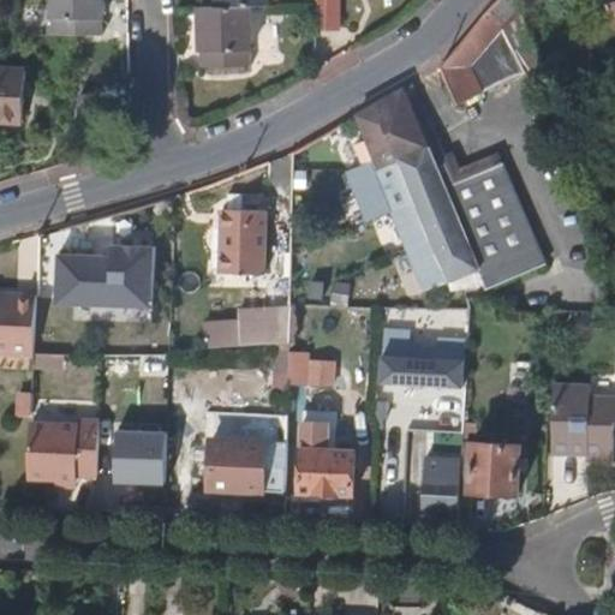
[(99,0),(51,0),(51,33),(76,33),(99,33),(99,0)]
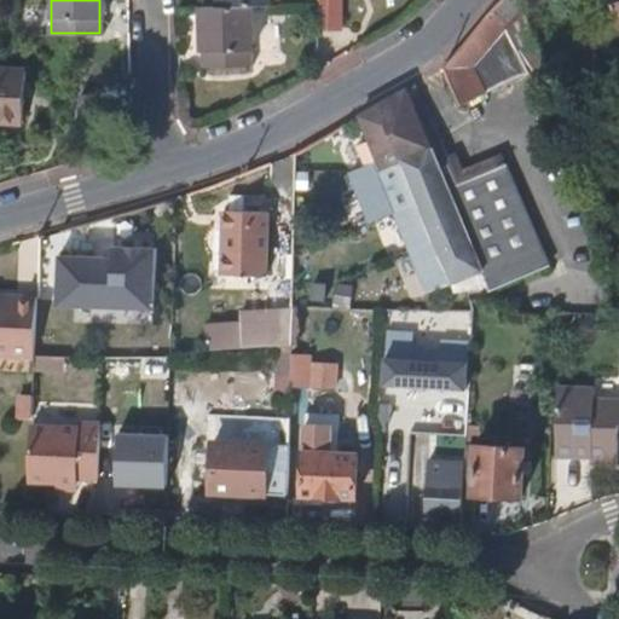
[(337,0),(317,0),(317,30),(337,30),(337,0)]
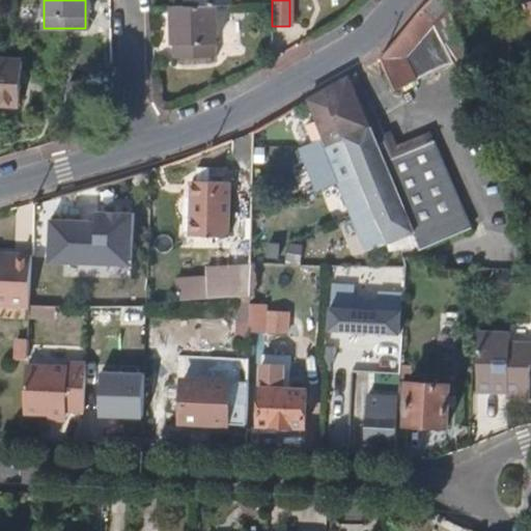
[(448,8),(444,0),(428,0),(381,54),(395,87),(470,55),(448,8)]
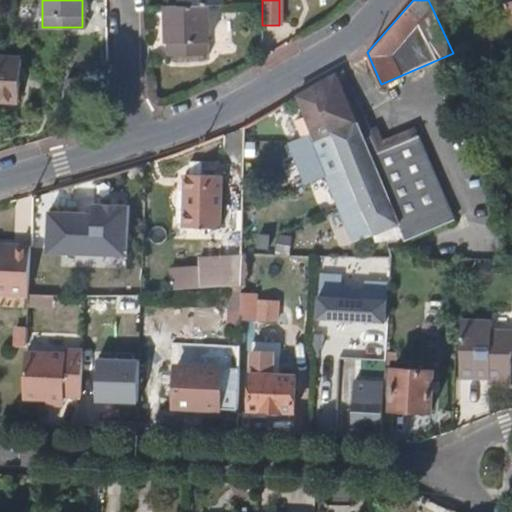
[(511,0),(503,0),(508,22),(511,20),(511,0)]
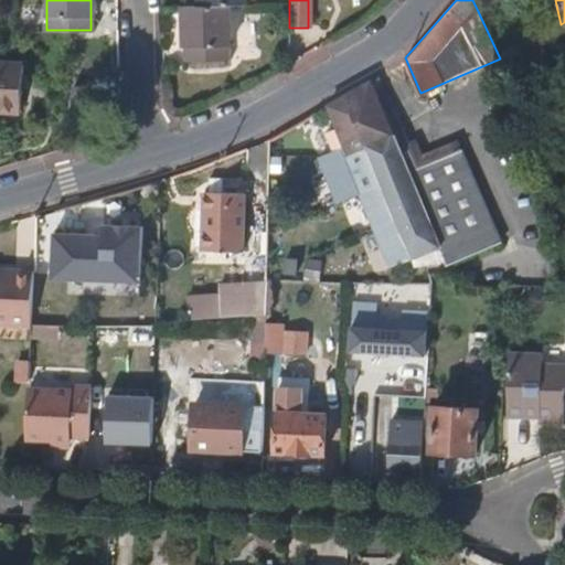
[(224,59),(224,6),(195,6),(181,6),(181,59),(224,59)]
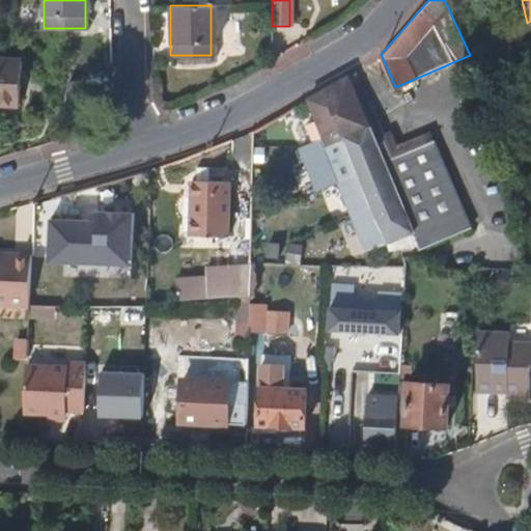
[(21,59),(0,58),(0,103),(20,104),(21,59)]
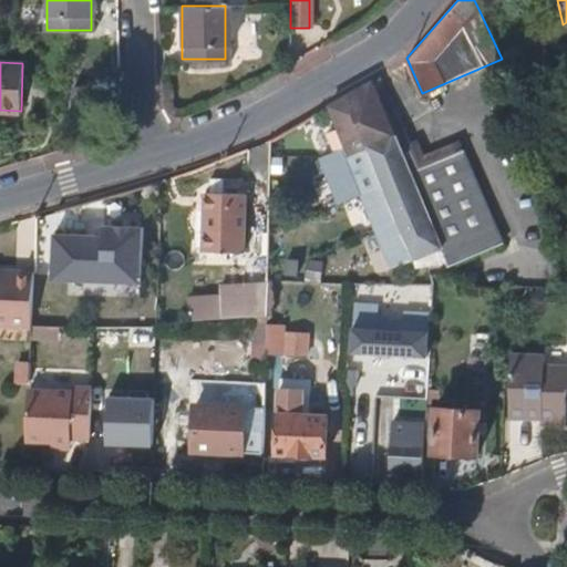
[(379,100),(370,80),(328,105),(349,150),(330,158),(349,200),(366,194),(368,198),(357,204),(368,226),(379,220),(382,228),(371,234),(385,263),(397,258),(399,263),(412,257),(416,266),(454,260),(500,241),(460,150),(419,167),(387,96),(379,100)]
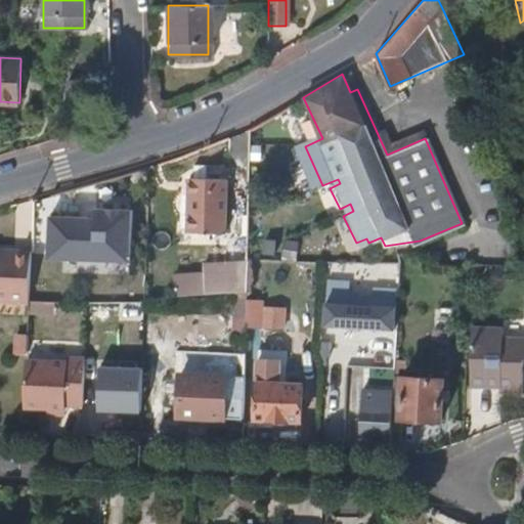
[(227,179),(189,178),(187,231),(225,232),(227,179)]
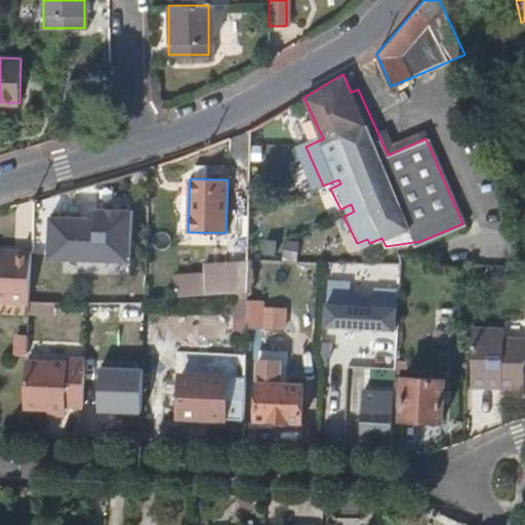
[(132,212),(95,210),(95,219),(51,217),(49,263),(112,265),(113,255),(131,256),(132,212)]
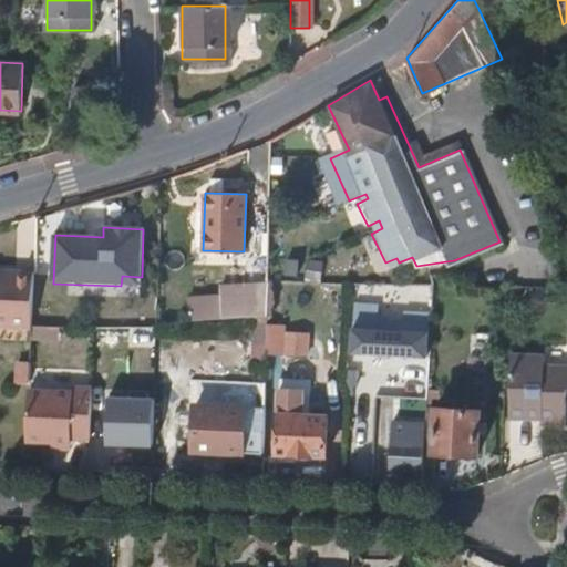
[(142,277),(122,276),(121,286),(141,287),(142,277)]
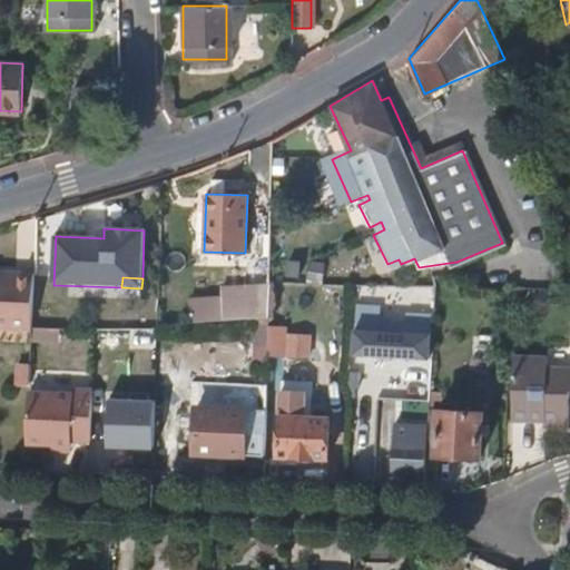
[(35,279),(18,279),(18,287),(0,287),(0,286),(0,327),(33,330),(33,327),(35,279)]
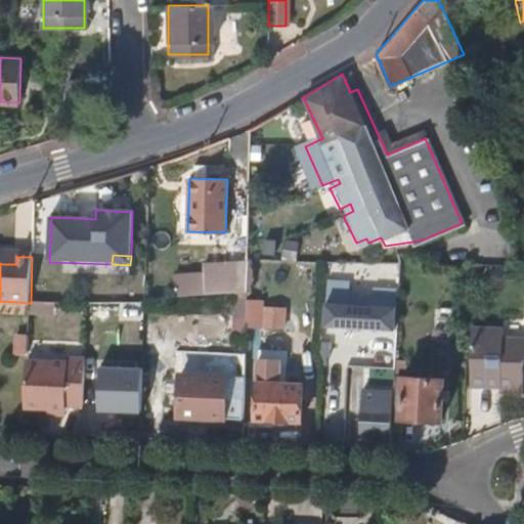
[(173,293),(244,292),(243,260),(200,261),(201,271),(173,272),(173,293)]
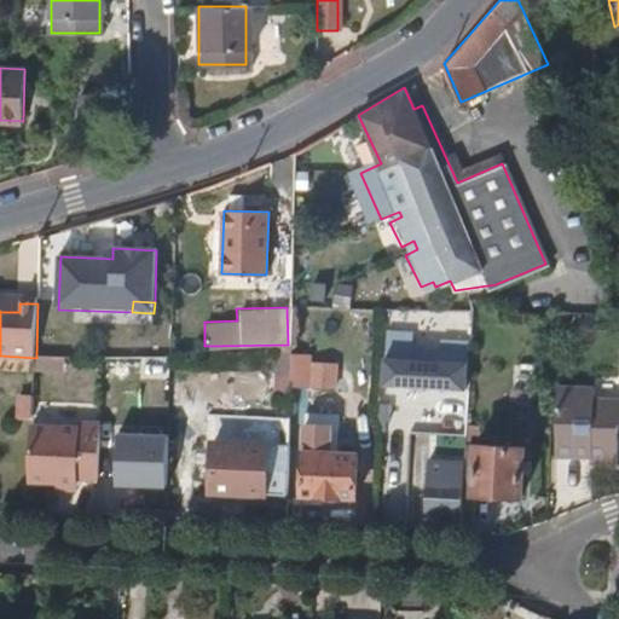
[(412,329),(386,328),(383,383),(468,386),(469,339),(438,339),(437,347),(412,346),(412,329)]
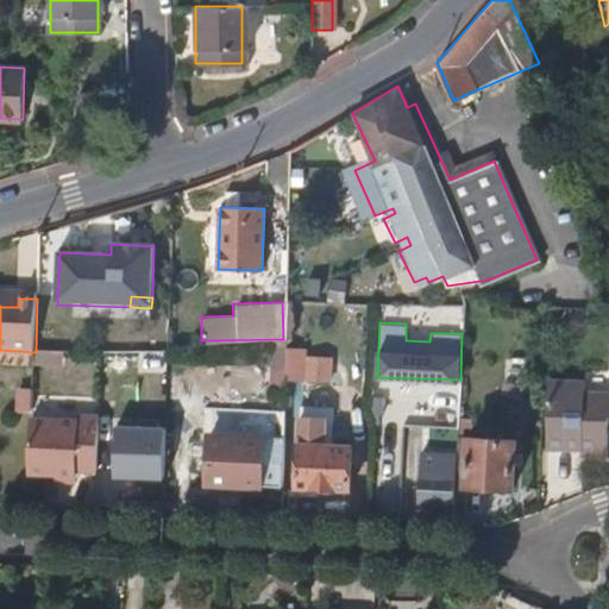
[(286,365),(287,341),(272,343),(271,365),(286,365)]
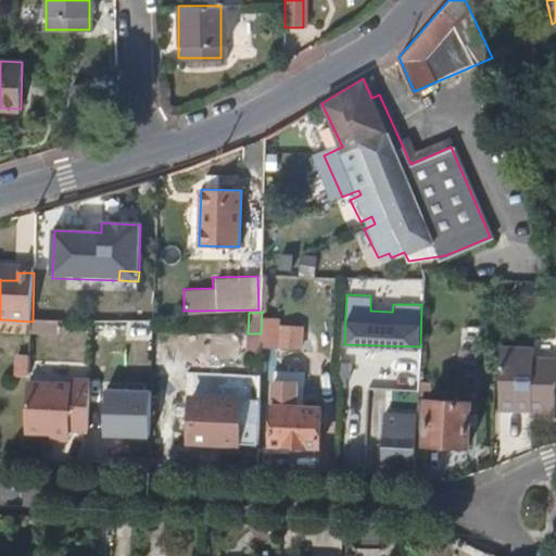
[(303,327),(283,326),(282,345),(302,346),(303,327)]
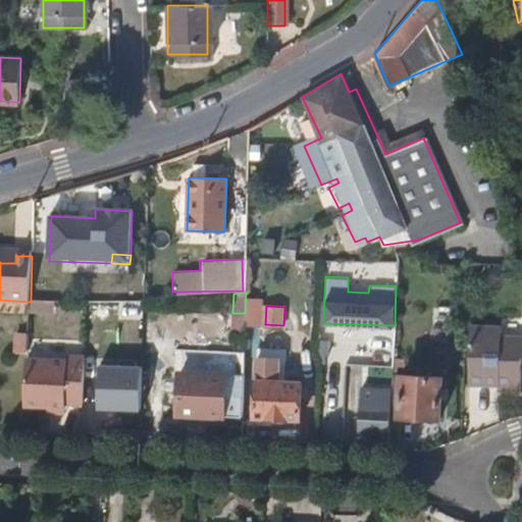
[(245,332),(245,313),(232,313),(232,332),(245,332)]
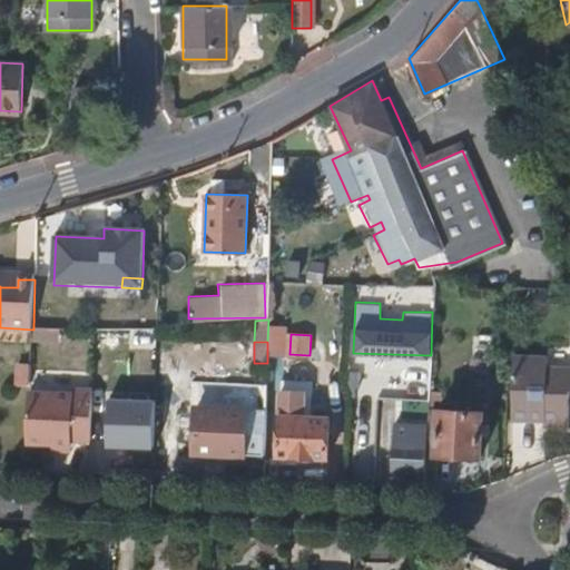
[(431,355),(353,353),(353,366),(430,369),(431,355)]
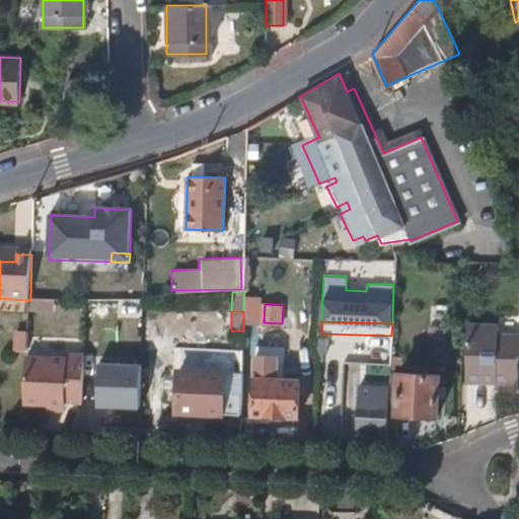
[(498,324),(468,322),(466,381),(478,381),(479,376),(495,377),(495,382),(495,387),(518,387),(518,357),(518,336),(498,335),(498,324)]
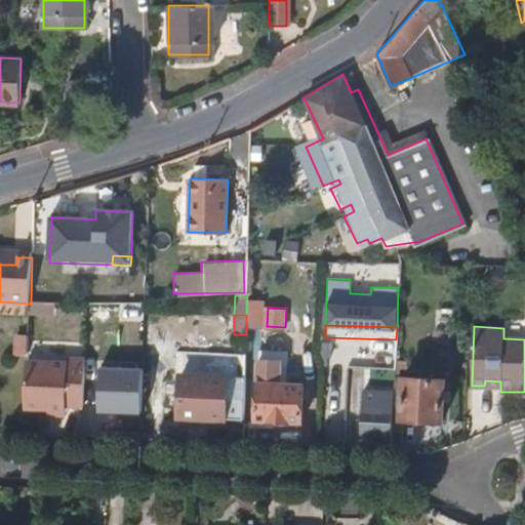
[(86,357),(69,357),(69,361),(29,359),(27,405),(68,407),(68,403),(85,403),(86,357)]
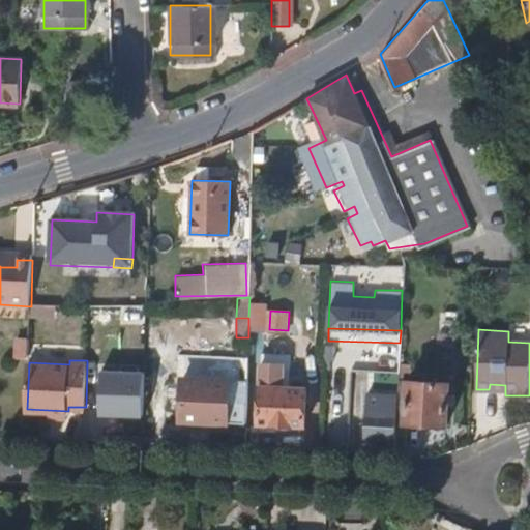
[(219,364),(209,364),(209,377),(182,376),(181,418),(247,421),(247,403),(234,403),(235,377),(219,377),(219,364)]
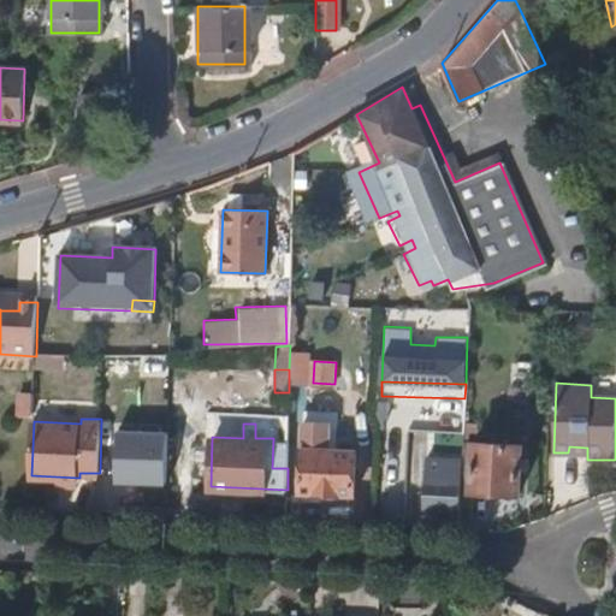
[(169,431),(119,430),(118,481),(167,481),(169,431)]
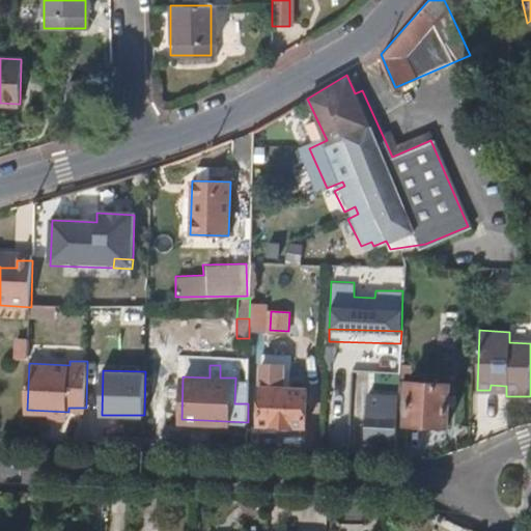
[(397,415),(397,422),(448,423),(449,382),(399,380),(397,415)]
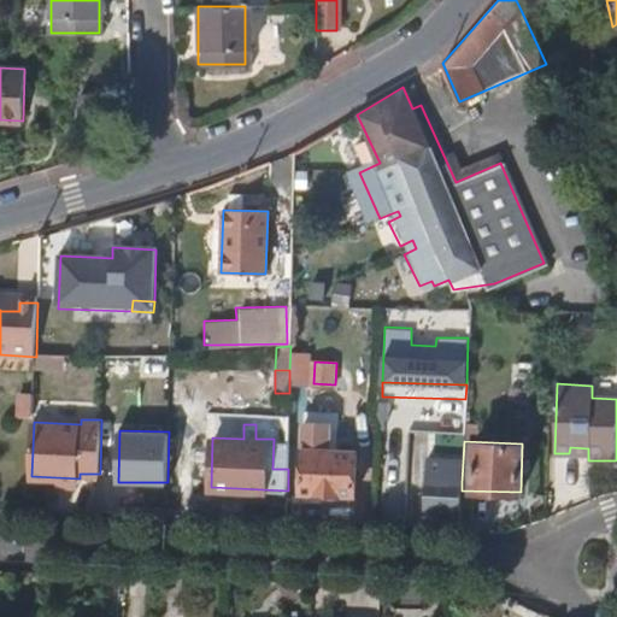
[(356,451),(304,450),(301,492),(356,494),(356,451)]
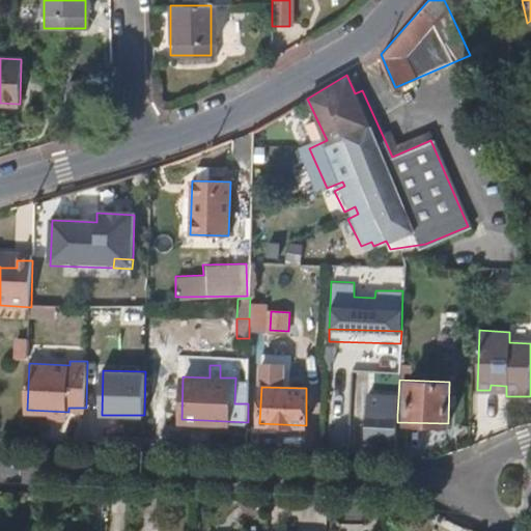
[(397,439),(397,422),(397,415),(366,414),(365,438),(397,439)]
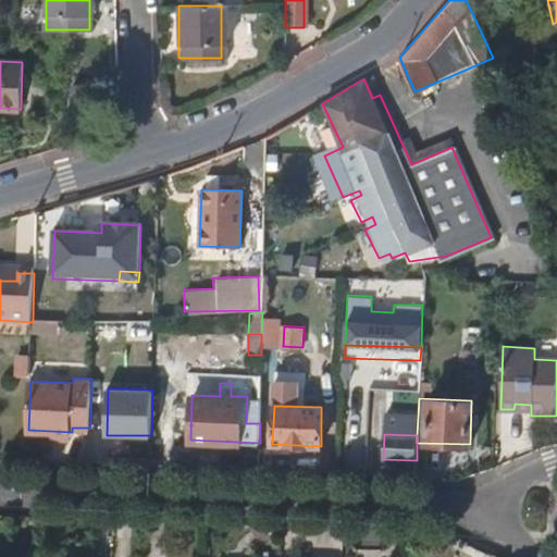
[(259,450),(248,449),(247,461),(259,462),(259,450)]
